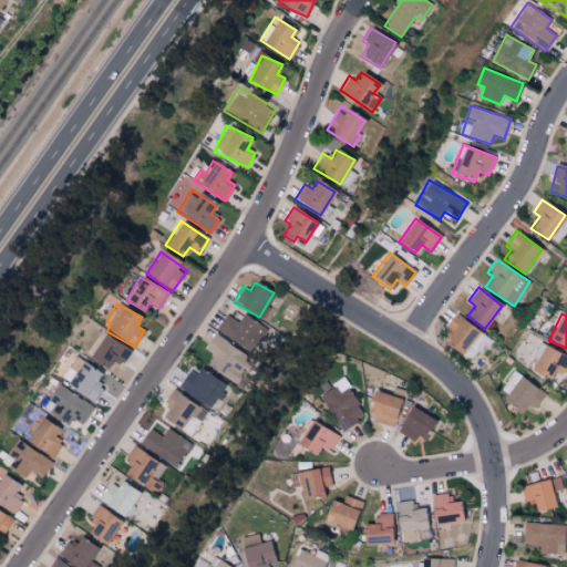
[(238,321),(225,315),(215,330),(251,352),(266,328),(243,315),(238,321)]
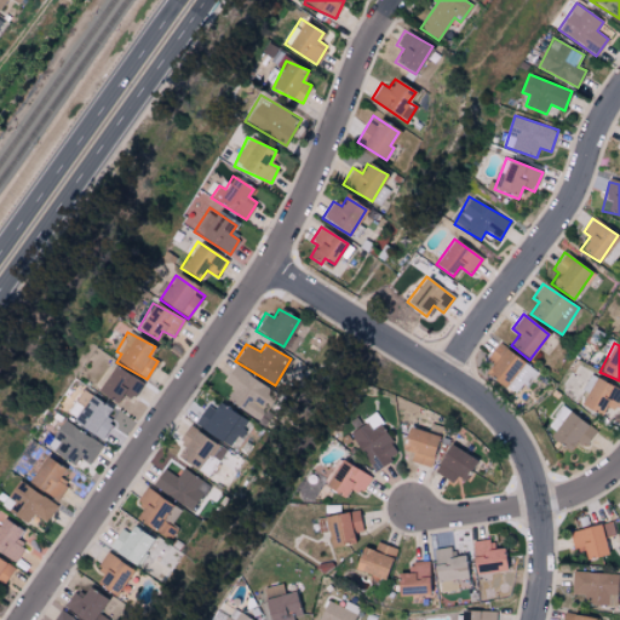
[(484,375),(520,395),(535,367),(495,345),(487,360),(492,362),(484,375)]
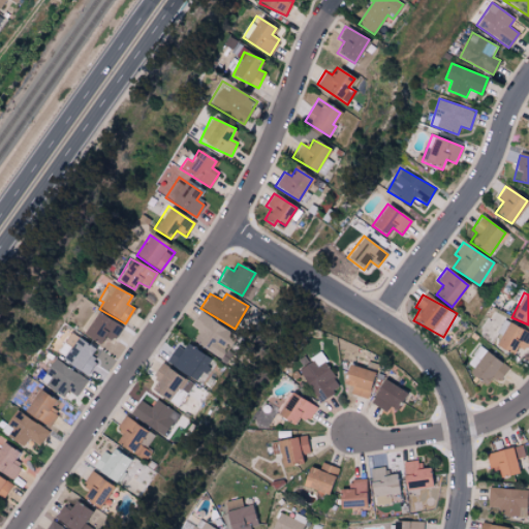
[(100,345),(105,336),(114,341),(122,328),(96,312),(83,334),(100,345)]
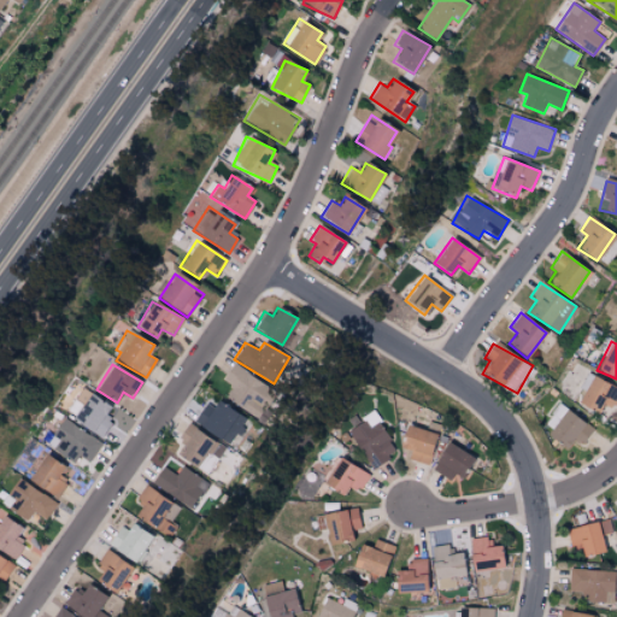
[(222,380),(233,386),(225,398),(257,417),(263,406),(252,399),(263,382),(233,364),(222,380)]
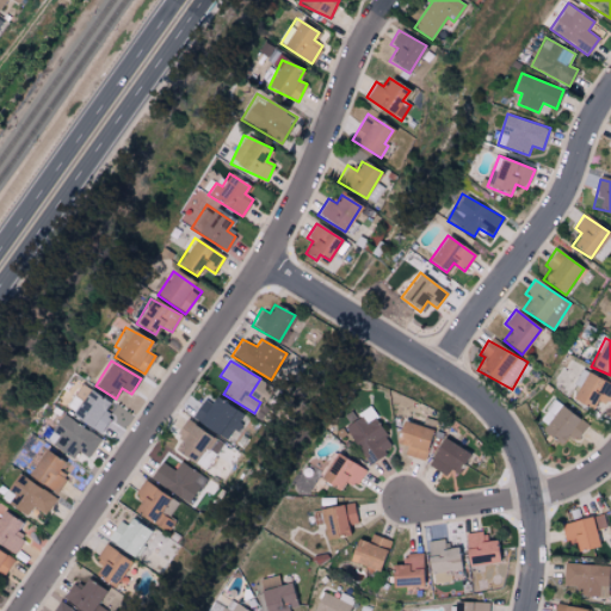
[(591,411),(597,399),(609,405),(610,399),(610,384),(585,370),(576,386),(578,386),(571,399),(591,411)]
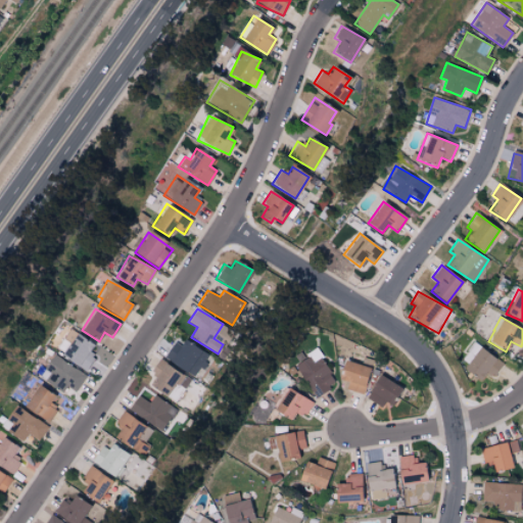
[(90,353),(94,343),(72,334),(61,359),(89,370),(95,354),(90,353)]
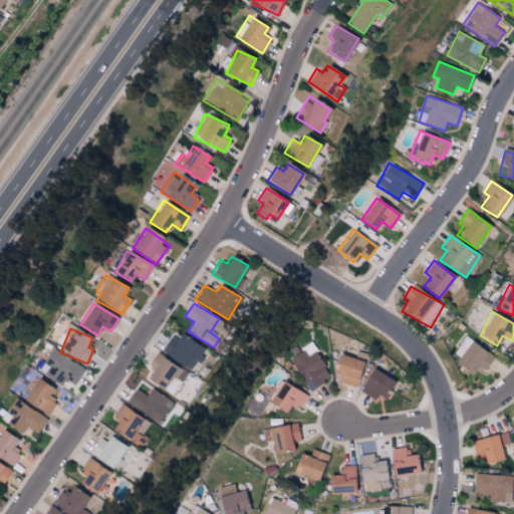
[(205,350),(176,332),(163,353),(192,371),(205,350)]
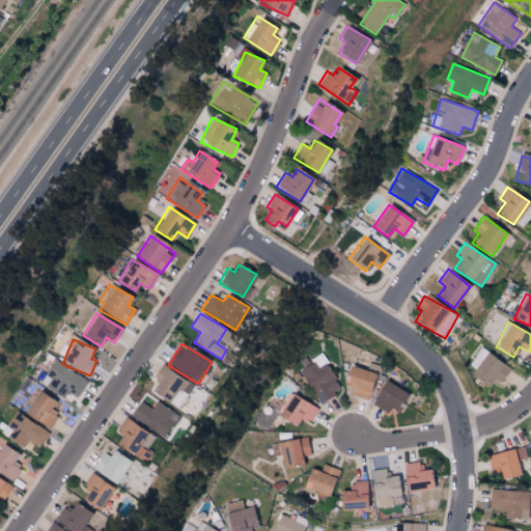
[(470,374),(486,386),(493,375),(501,382),(510,369),(485,352),(470,374)]
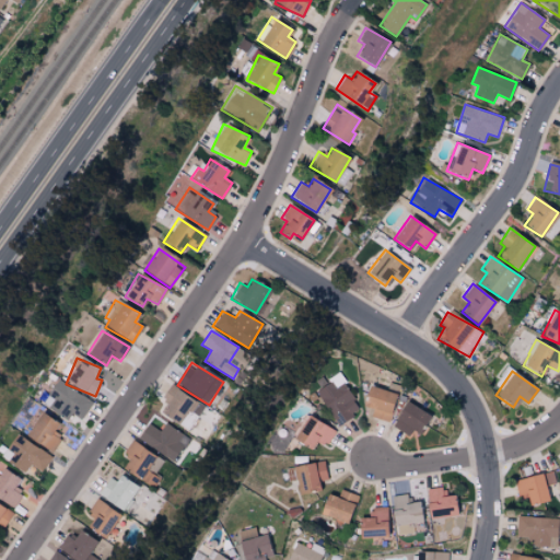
[(91,403),(58,380),(43,403),(76,426),(91,403)]
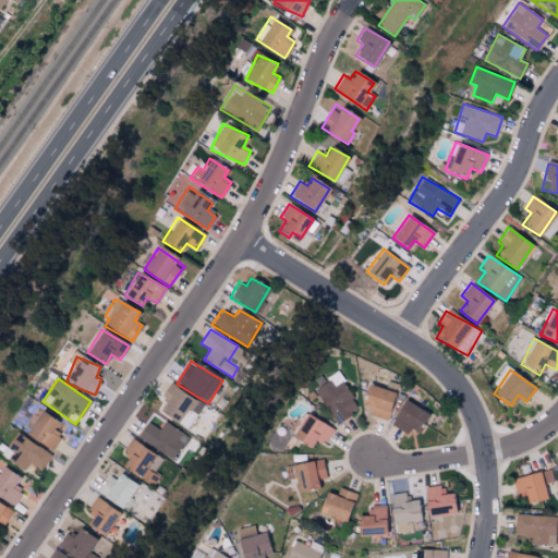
[(335,387),(329,380),(314,390),(337,423),(359,409),(341,383),(335,387)]
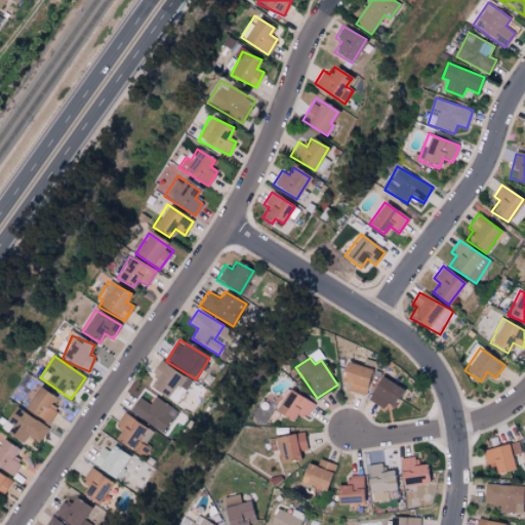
[(149,387),(176,403),(191,380),(158,361),(152,372),(156,375),(149,387)]
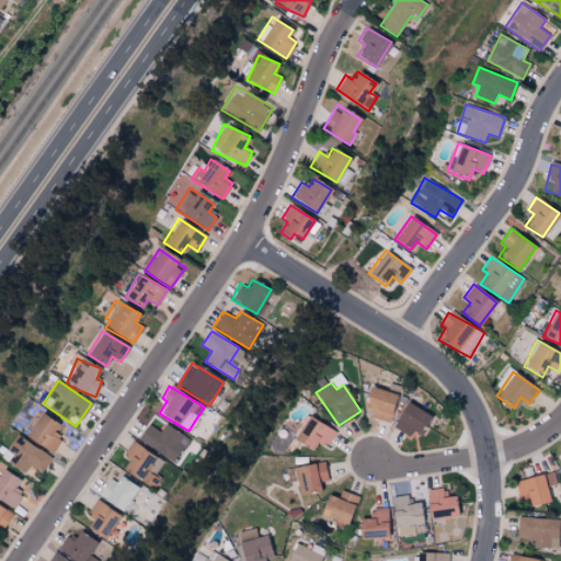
[(363,407),(374,410),(371,418),(388,422),(396,393),(367,386),(363,407)]
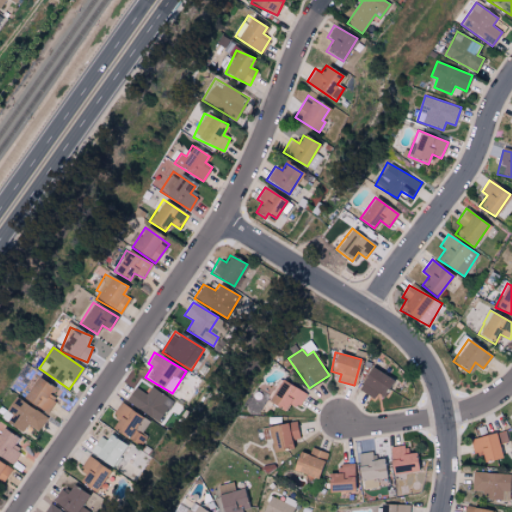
[(380,400),(392,379),(371,366),(359,387),(380,400)]
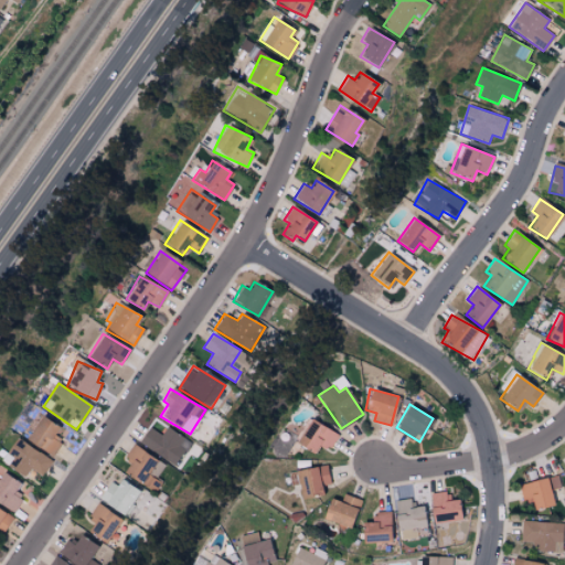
[(53,435),(57,426),(39,416),(25,441),(53,456),(62,439),(53,435)]
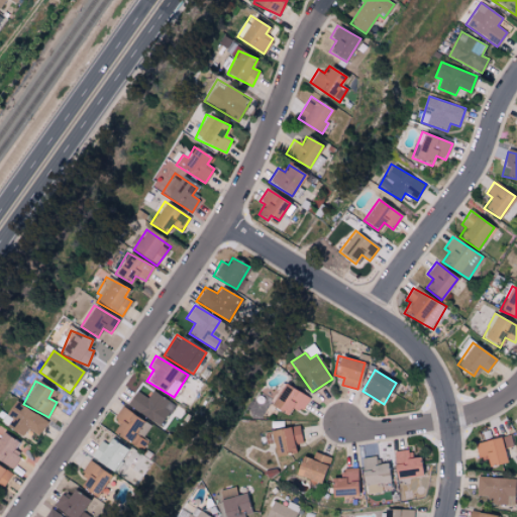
[(287,414),(291,406),(301,412),(309,398),(283,383),(271,405),(287,414)]
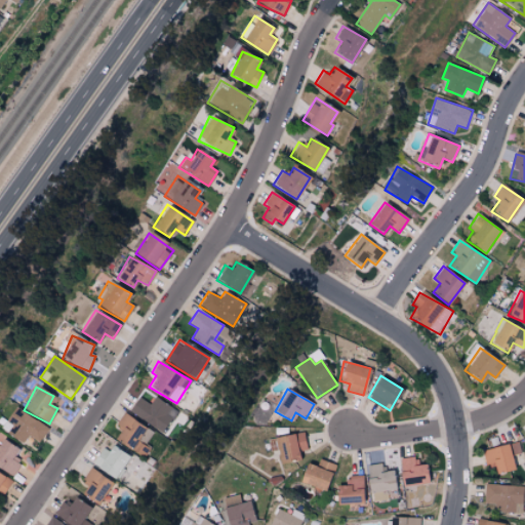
[(155,397),(150,404),(138,396),(128,411),(162,433),(176,411),(155,397)]
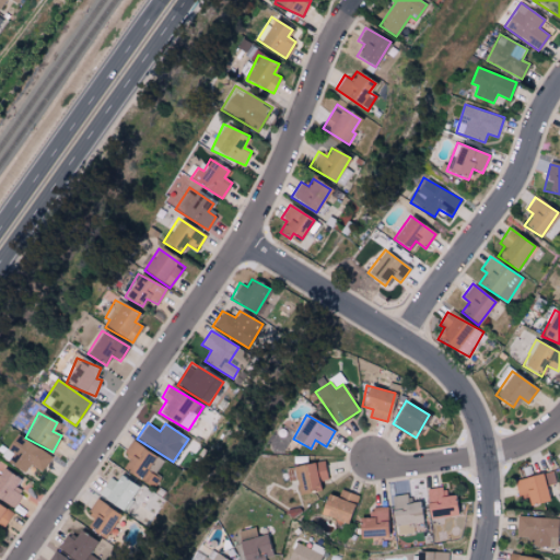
[(30,465),(42,471),(50,456),(15,434),(6,450),(12,454),(8,461),(25,471),(30,465)]
